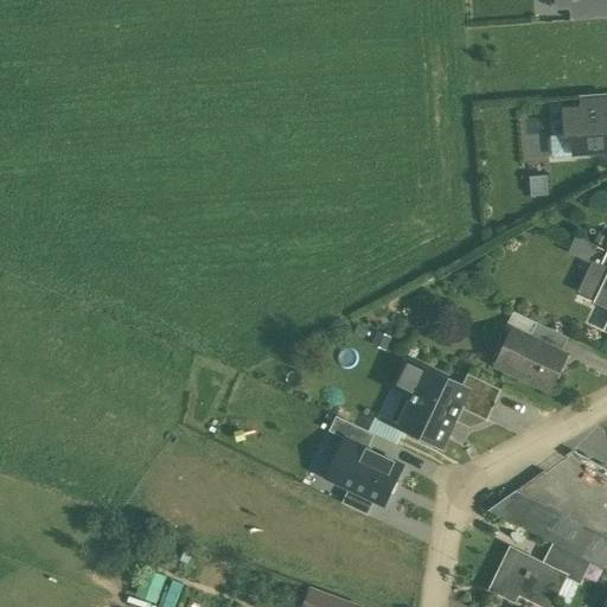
[(606,2),(570,6),(572,20),(606,18),(606,2)]
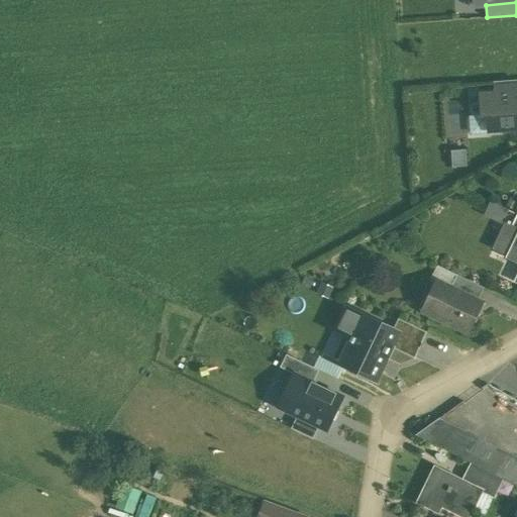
[(496,93),(482,93),(483,115),(488,115),(489,132),(516,129),(516,80),(495,82),(496,93)]
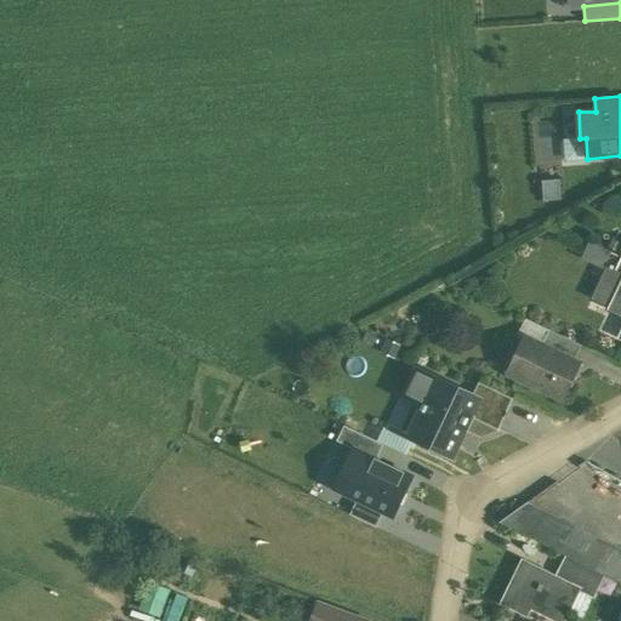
[(559,178),(540,181),(541,198),(560,197),(559,178)]
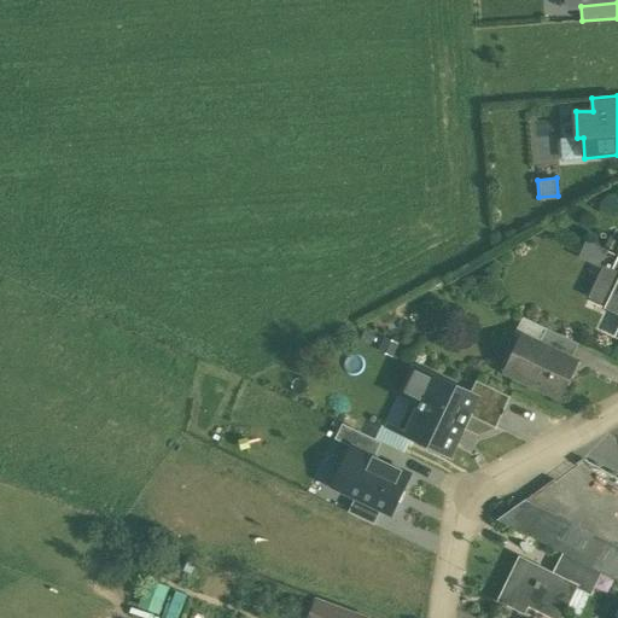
[(617,285),(607,308),(617,313),(617,334),(617,336),(617,285)]
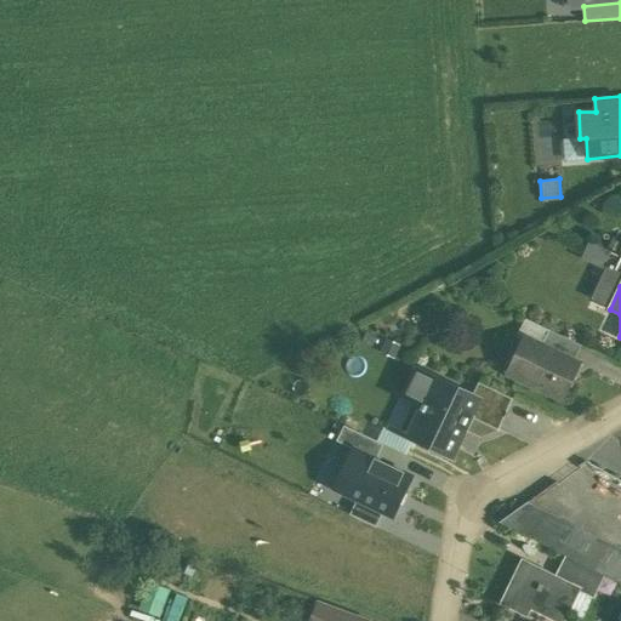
[(580,346),(548,330),(540,346),(573,362),(580,346)]
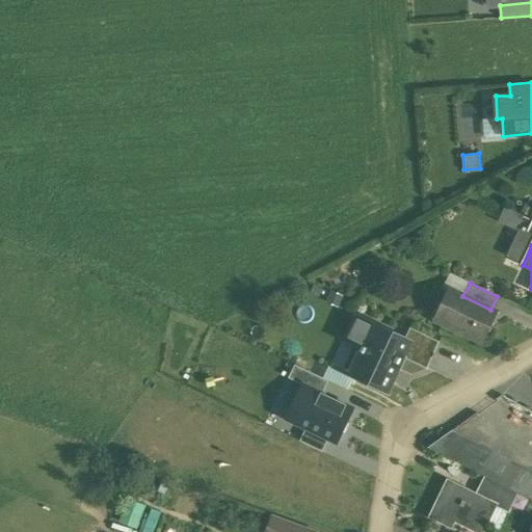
[(462,296),(455,293),(441,323),(480,342),(495,312),(490,310),(462,296)]
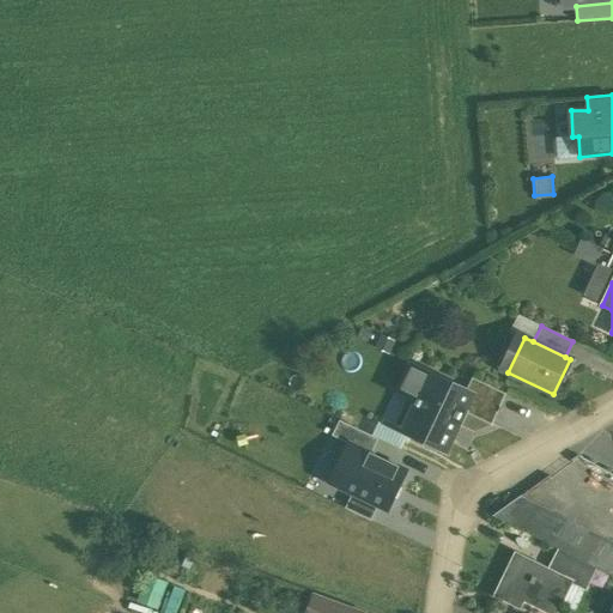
[(466,392),(412,366),(400,392),(418,400),(417,401),(418,402),(404,432),(444,451),(457,424),(460,425),(466,412),(463,411),(472,394),(466,392)]
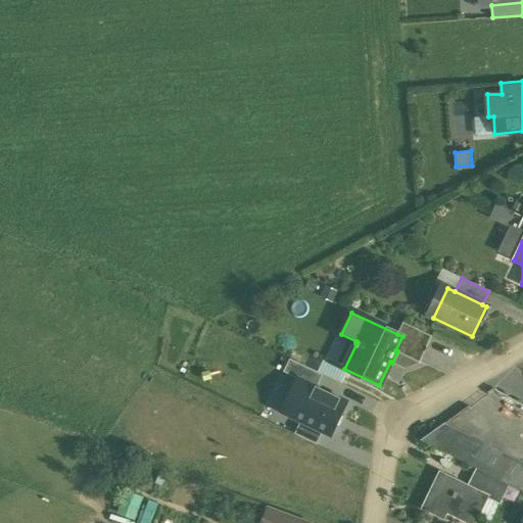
[(397,351),(418,362),(430,336),(402,323),(397,334),(402,336),(395,350),(397,351)]
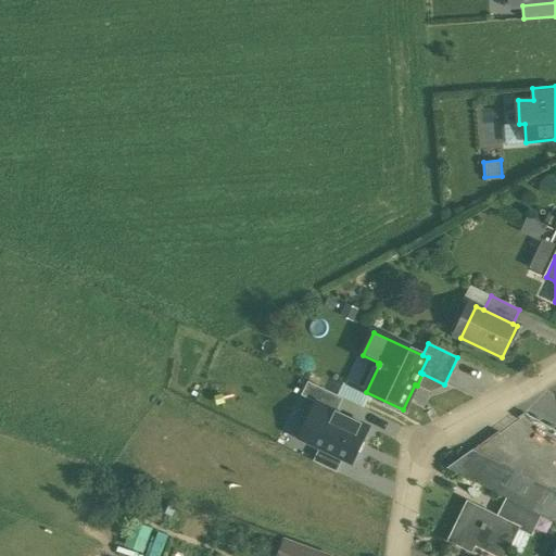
[(317,403),(337,413),(343,400),(308,382),(302,396),(317,403)]
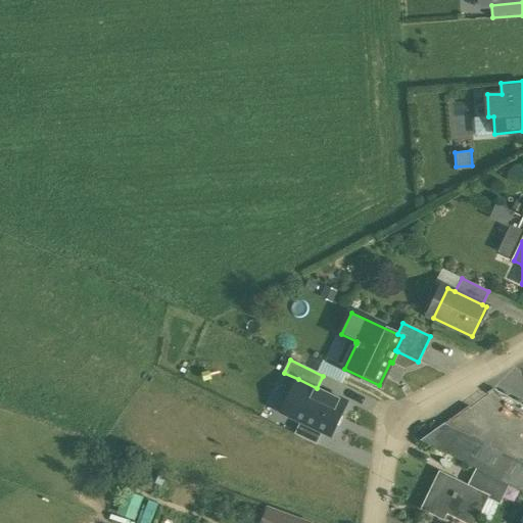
[(323,432),(330,435),(346,401),(317,388),(298,379),(282,413),(300,421),(323,432)]
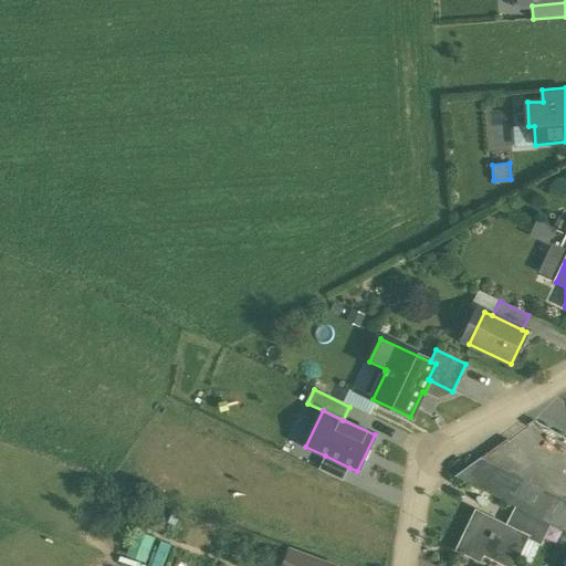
[(349,468),(325,456),(318,470),(343,481),(349,468)]
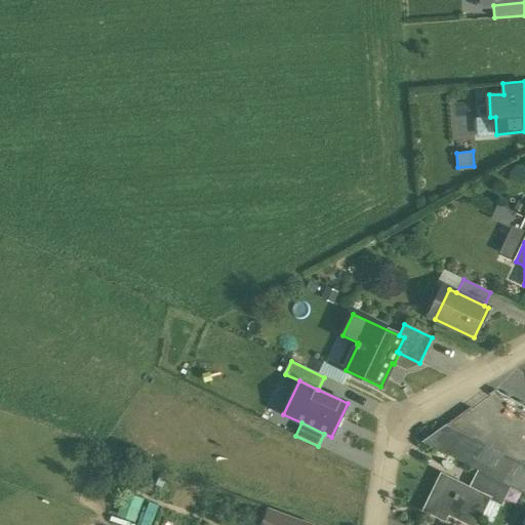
[(524,467),(459,435),(447,455),(478,471),(509,486),(524,494),(524,467)]
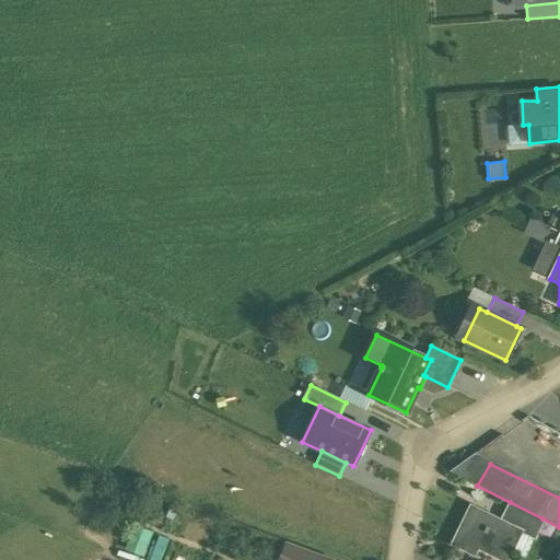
[(543,518),(510,502),(501,521),(523,532),(522,533),(534,538),(543,518)]
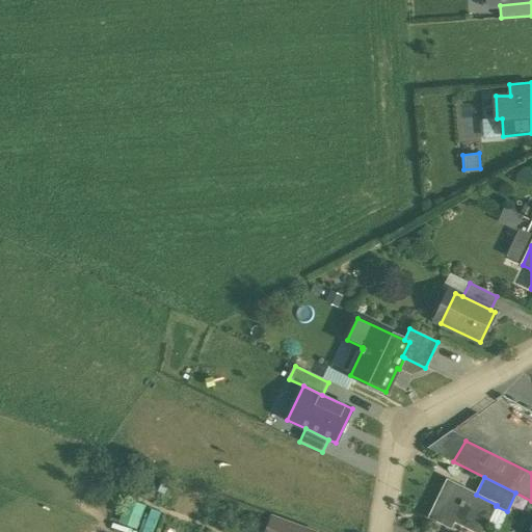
[(476,495),(447,480),(429,517),(451,528),(457,514),(485,528),(496,506),(497,505),(476,495)]
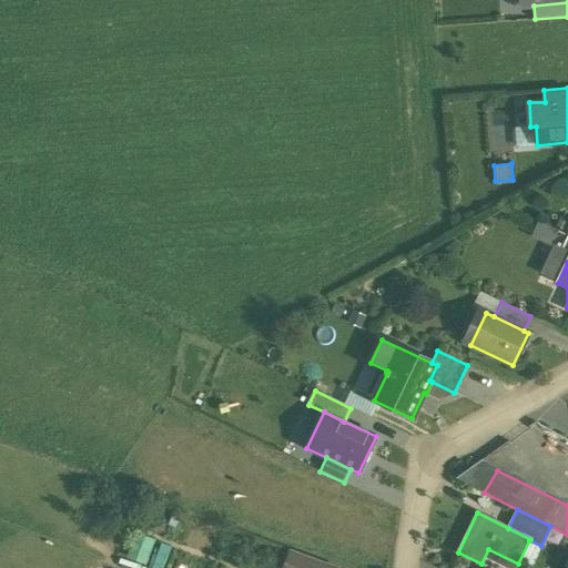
[(324,567),(326,564),(291,550),(284,567),(324,567)]
